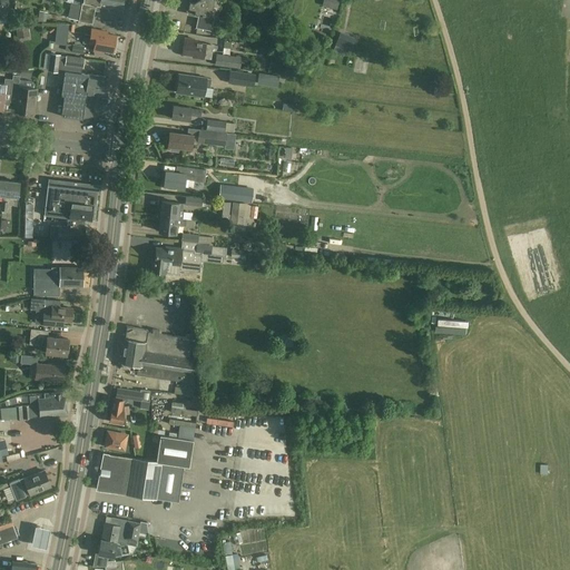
[(75,0),(75,3),(71,3),(68,18),(80,20),(79,21),(91,23),(95,11),(98,11),(99,7),(109,9),(109,7),(121,9),(121,0),(75,0)]
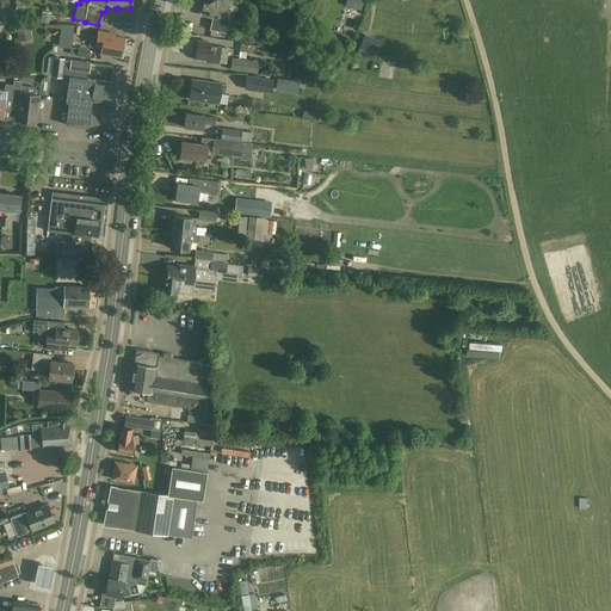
[(203,0),(202,8),(209,11),(208,14),(214,16),(210,31),(211,31),(211,29),(226,32),(226,35),(229,17),(228,19),(227,18),(229,0),(203,0)]
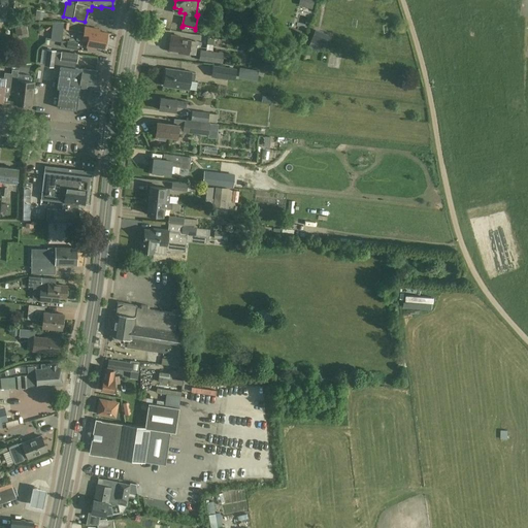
[(14,23),(17,35),(27,34),(26,22),(14,23)]
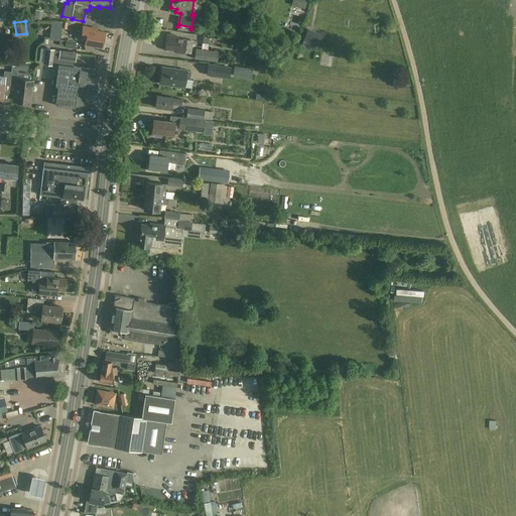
[(77,42),(60,39),(62,22),(51,21),(49,39),(59,41),(58,45),(76,48),(77,42)]
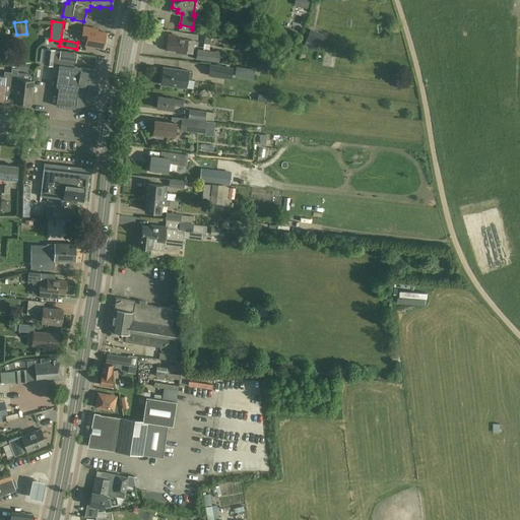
[(85,47),(94,48),(95,46),(103,48),(106,33),(98,31),(99,29),(83,26),(82,36),(76,35),(75,40),(86,42),(85,47)]
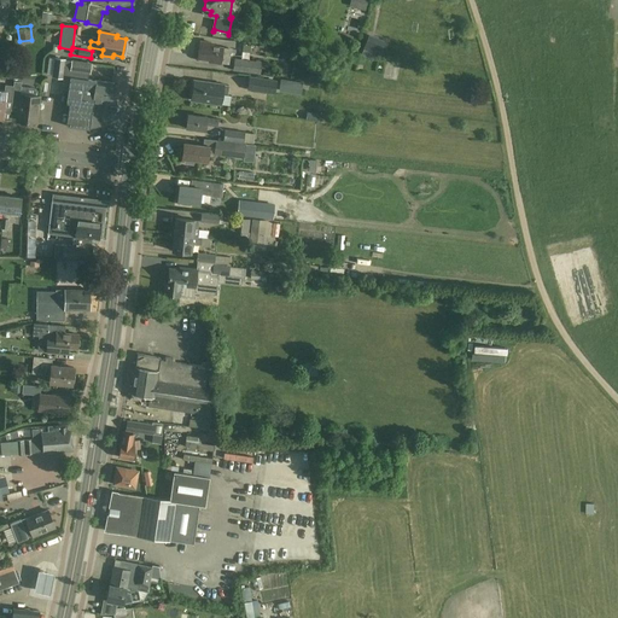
[(384,53),(377,50),(380,40),(371,36),(365,48),(383,56),(384,53)]
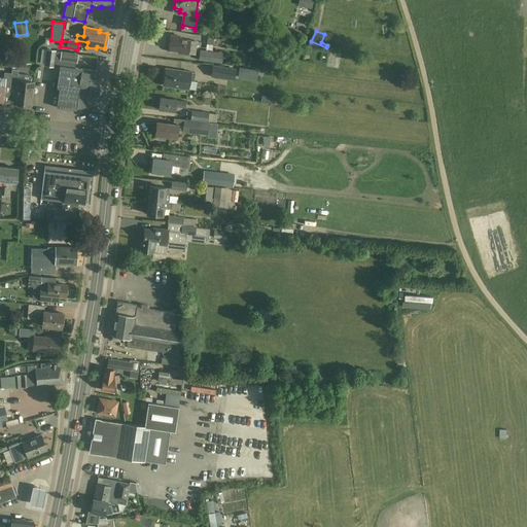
[(181,39),(181,37),(171,35),(169,48),(179,50),(178,53),(188,54),(187,54),(195,55),(197,45),(195,45),(195,41),(189,40),(181,39)]
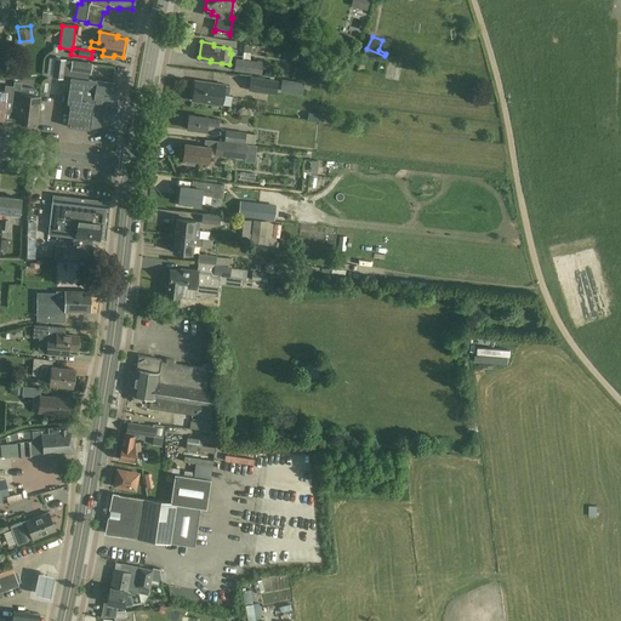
[(234,70),(261,74),(262,62),(237,58),(234,70)]
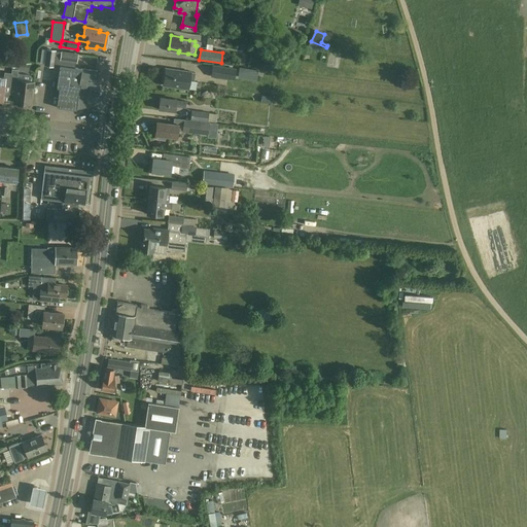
[(53,66),(60,67),(60,66),(75,68),(77,55),(62,53),(55,51),(47,50),(45,65),(53,66)]
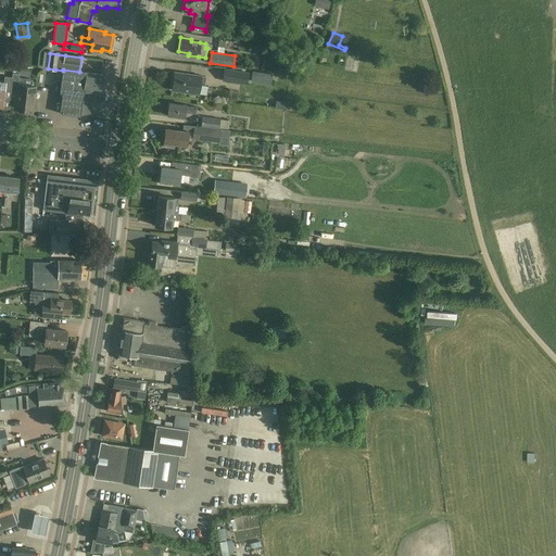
[(90,114),(93,96),(91,96),(91,92),(100,93),(103,75),(79,72),(63,70),(63,71),(60,92),(62,93),(60,113),(80,116),(90,114)]
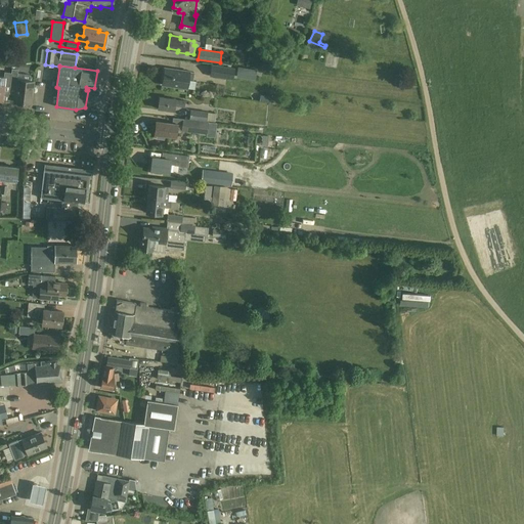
[(234,69),(212,66),(210,76),(232,79),(234,69)]
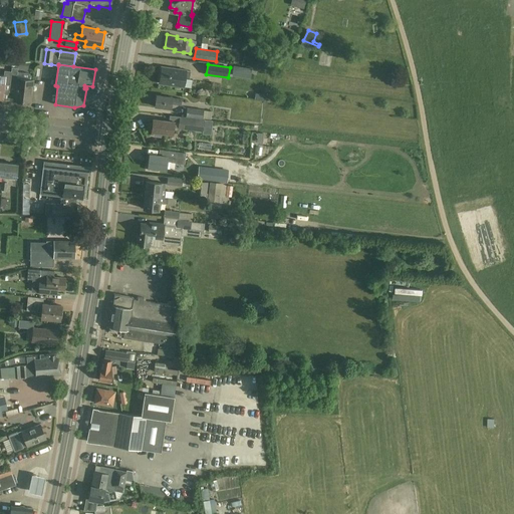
[(252,68),(233,65),(232,75),(250,78),(252,68)]
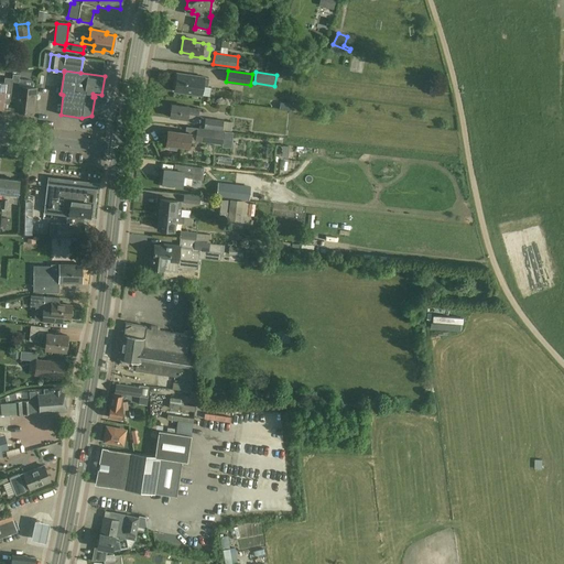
[(12,78),(11,90),(18,91),(15,110),(33,112),(36,89),(19,87),(20,75),(13,74),(12,78)]
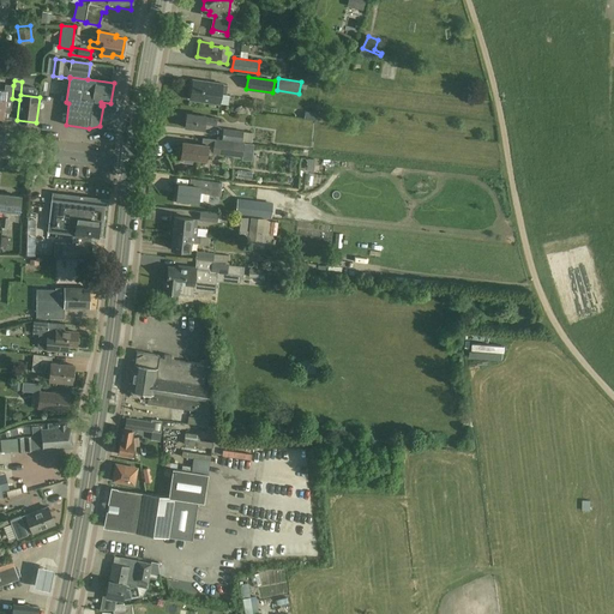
[(193,80),(191,100),(220,104),(221,95),(226,95),(228,85),(193,80)]
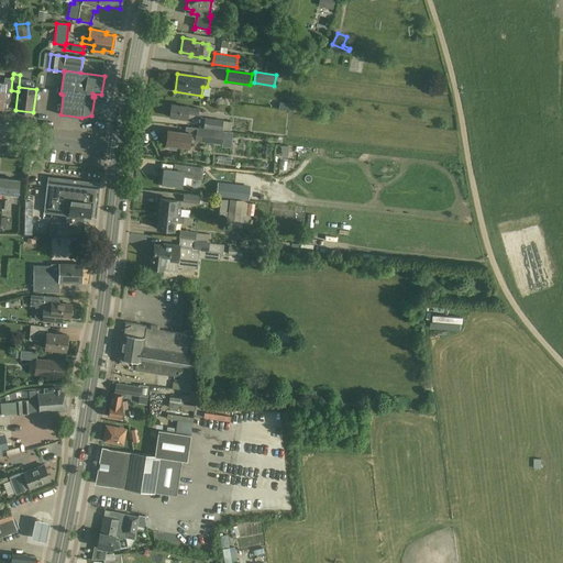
[(0,108),(3,108),(4,91),(10,92),(10,90),(11,90),(12,78),(4,78),(4,83),(0,81),(0,108)]
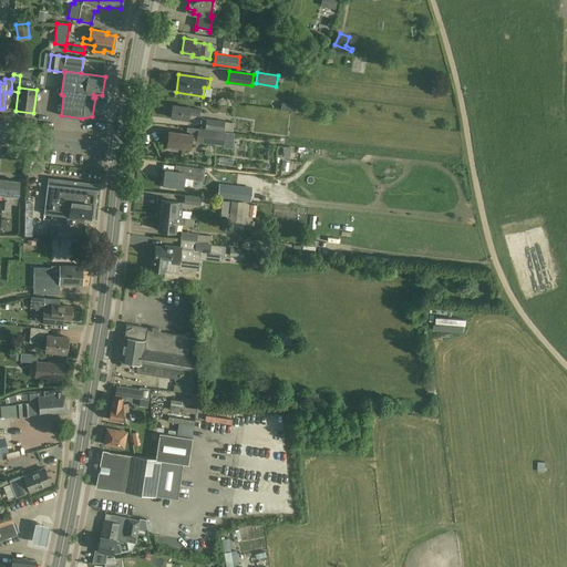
[(189,107),(173,105),(171,117),(188,120),(189,115),(199,116),(200,110),(189,107)]
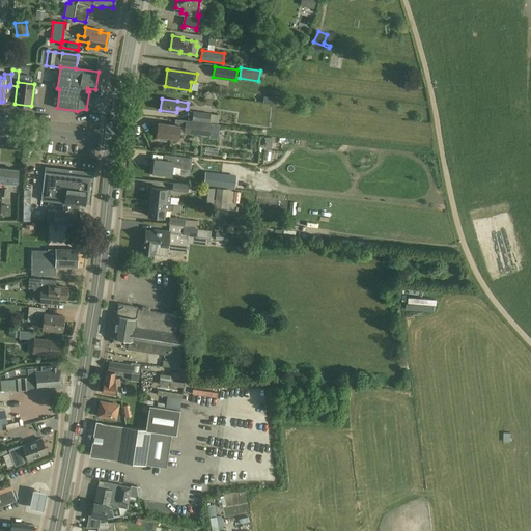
[(151,116),(157,116),(156,109),(140,111),(141,117),(145,117),(146,123),(151,122),(151,116)]
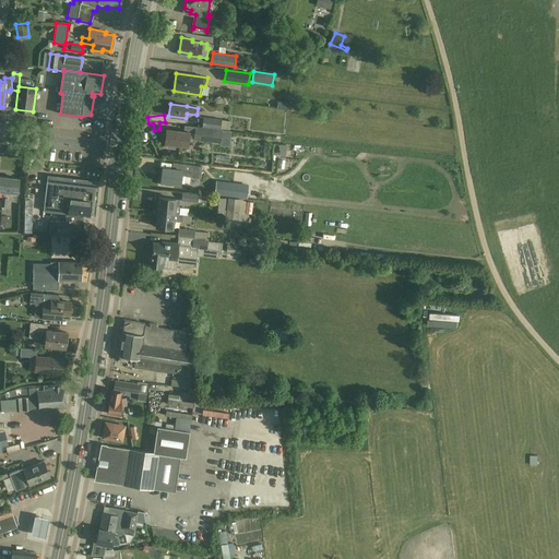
[(219,129),(221,120),(203,118),(202,127),(219,129)]
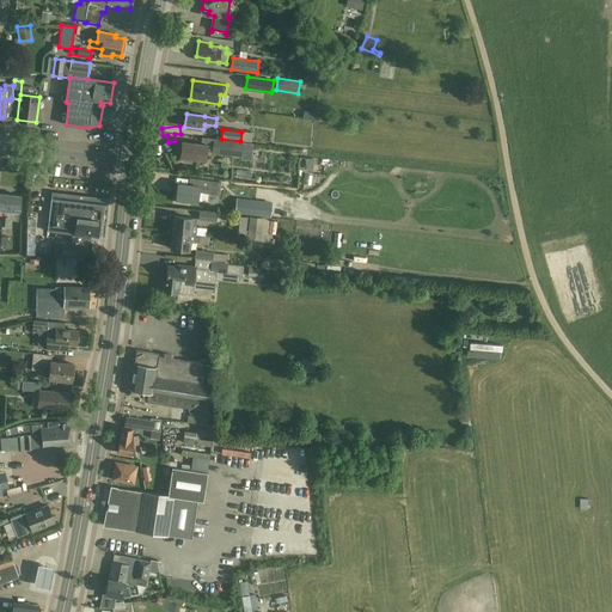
[(244,142),(214,139),(212,153),(242,157),(243,147),(252,148),(254,144),(244,142)]
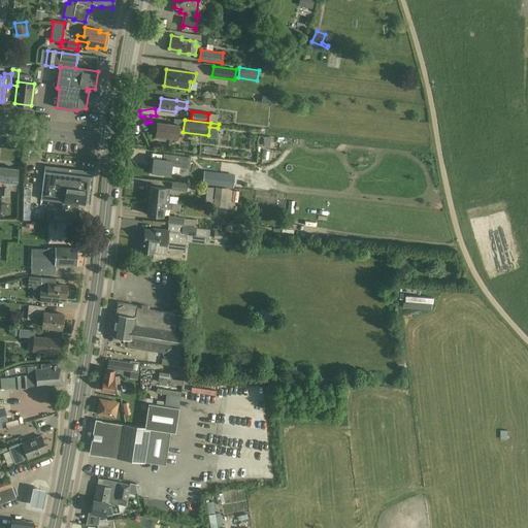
[(157,128),(155,128),(154,133),(156,133),(156,135),(158,135),(158,139),(165,140),(165,136),(176,138),(177,125),(158,123),(157,128)]
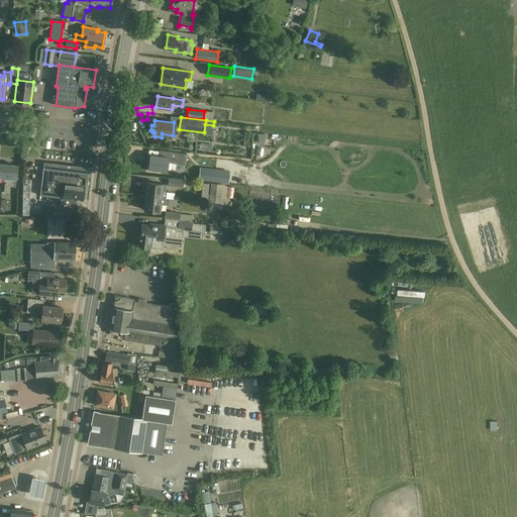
[(162,157),(150,156),(148,171),(159,172),(159,170),(167,171),(168,163),(184,165),(186,153),(163,150),(162,157)]
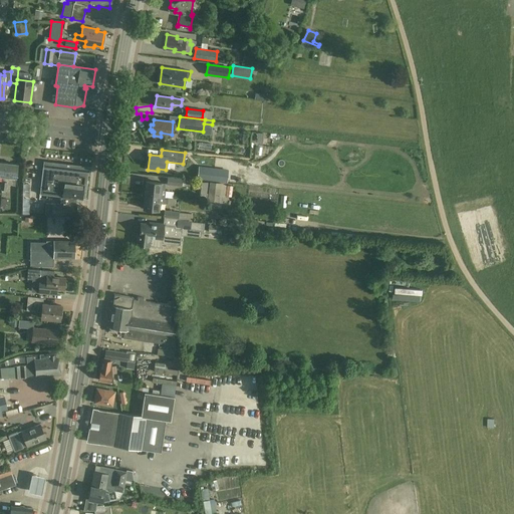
[(17,165),(4,163),(3,177),(16,178),(17,165)]
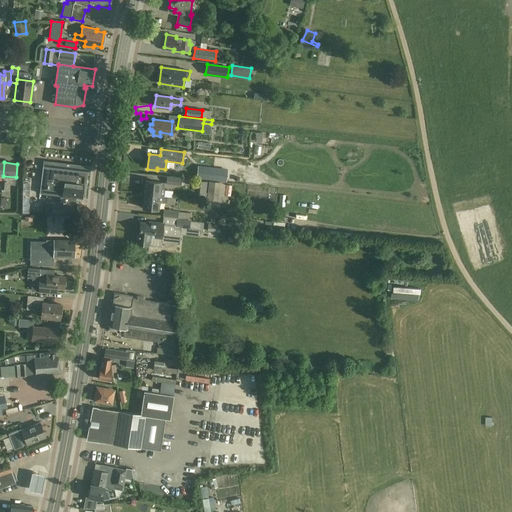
[(46,167),(43,167),(40,193),(61,196),(60,203),(45,202),(44,215),(63,216),(63,213),(76,214),(76,204),(75,204),(76,198),(82,198),(82,191),(85,191),(88,172),(46,167)]
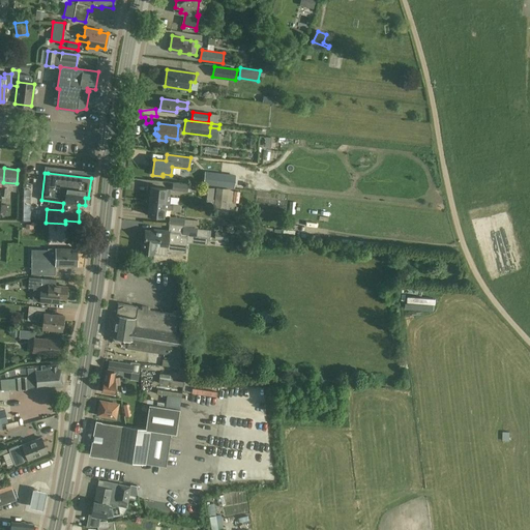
[(210,177),(209,185),(219,186),(221,178),(210,177)]
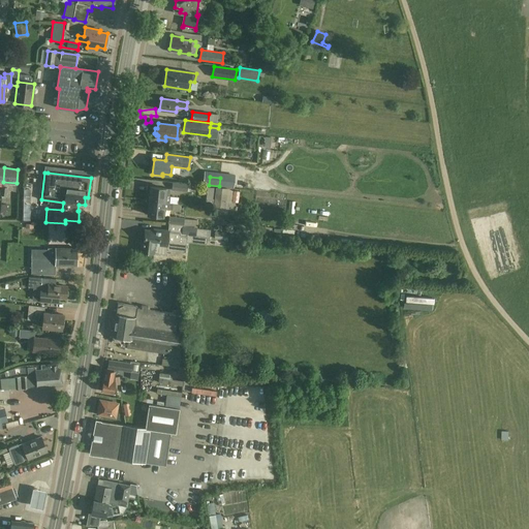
[(187,191),(187,185),(173,183),(172,190),(187,191)]
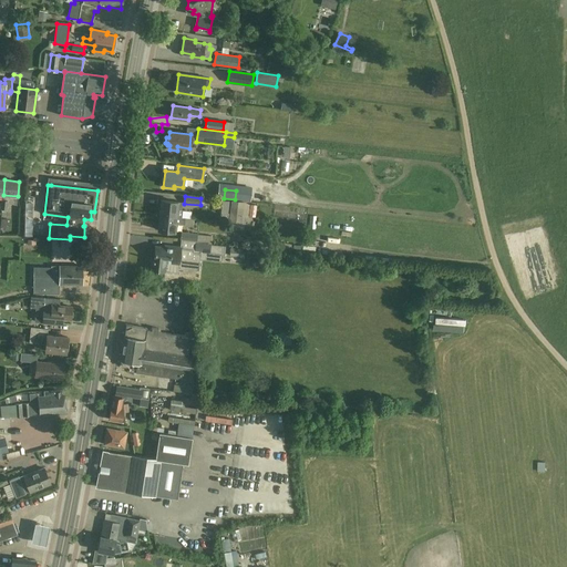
[(182,203),(161,200),(160,215),(176,217),(182,217),(183,210),(182,210),(182,203)]
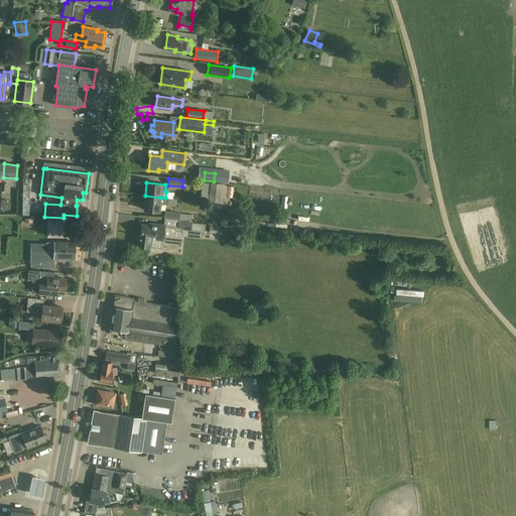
[(219,209),(221,189),(210,188),(208,208),(219,209)]
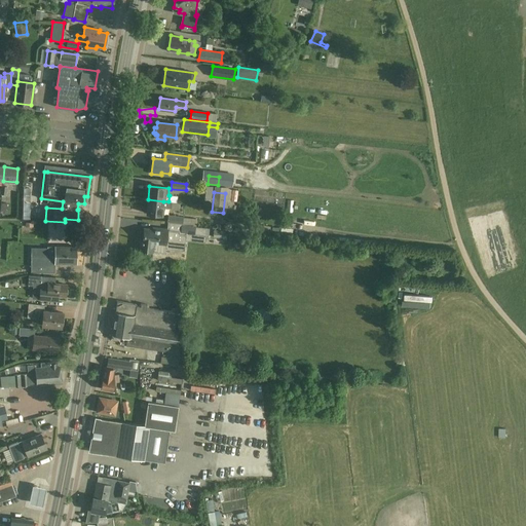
[(162,215),(162,208),(171,209),(172,202),(168,201),(163,201),(148,199),(146,214),(162,215)]
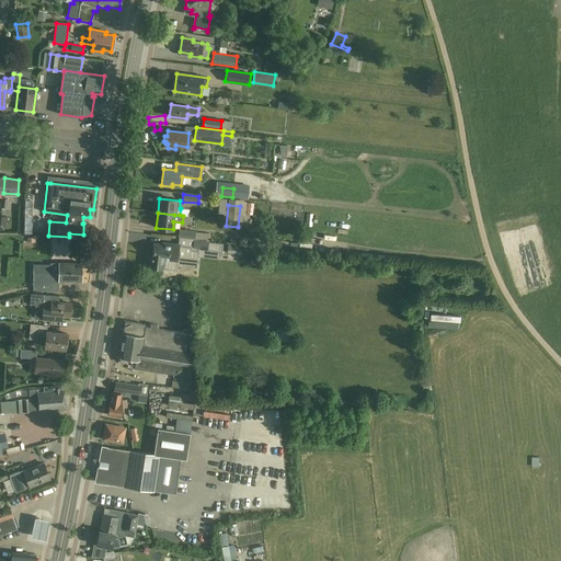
[(179,238),(194,239),(209,241),(210,233),(180,230),(179,238)]
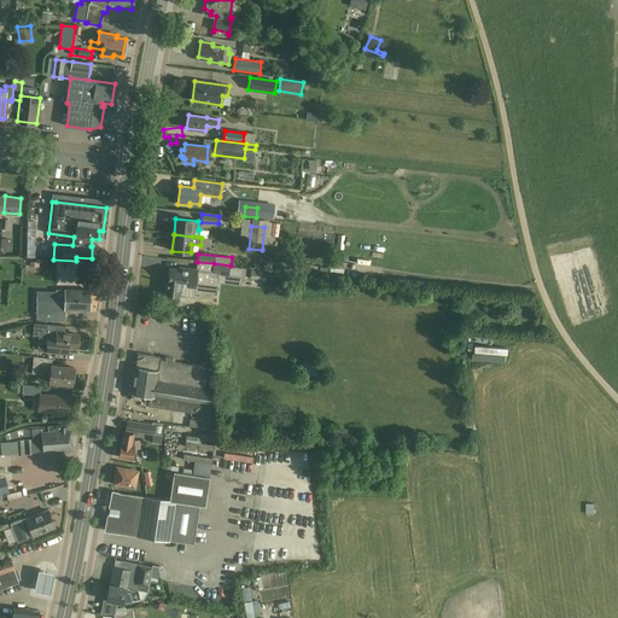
[(167,285),(165,285),(164,295),(193,298),(193,292),(216,295),(219,277),(228,277),(228,275),(234,277),(242,278),(243,278),(244,267),(231,266),(214,263),(197,262),(196,269),(187,268),(187,270),(170,268),(168,284),(167,284),(167,285)]
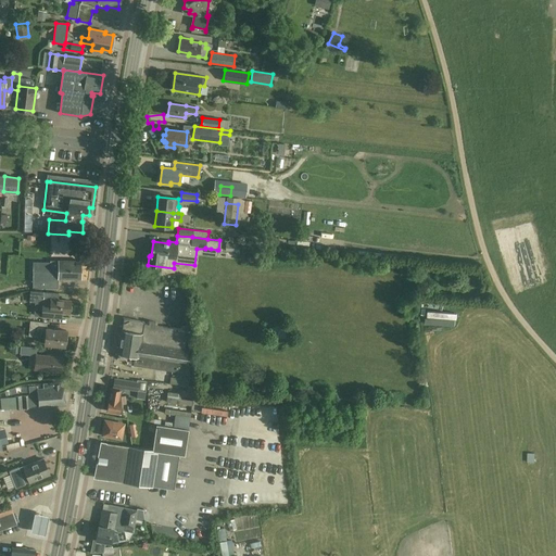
[(268,244),(297,248),(298,241),(295,241),(295,240),(288,240),(288,242),(274,241),(274,239),(268,238),(268,244)]
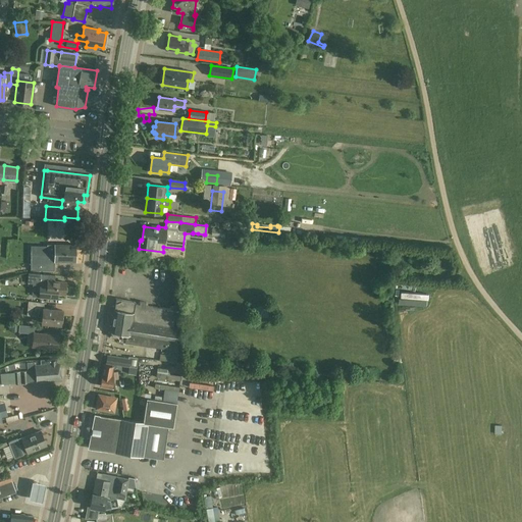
[(211,236),(224,237),(224,229),(212,228),(211,236)]
